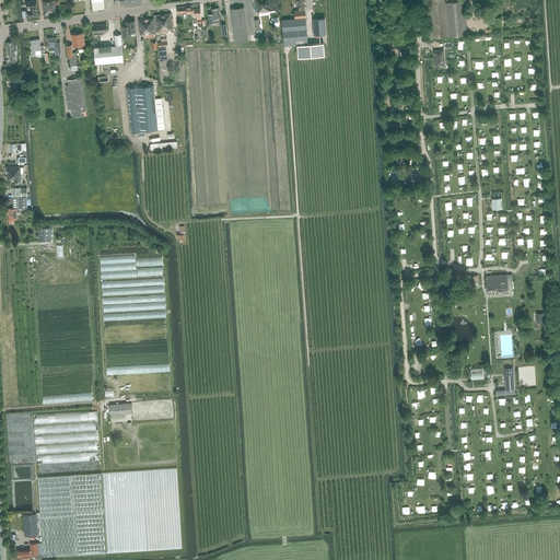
[(44,15),(57,13),(55,0),(51,0),(42,1),(44,15)]
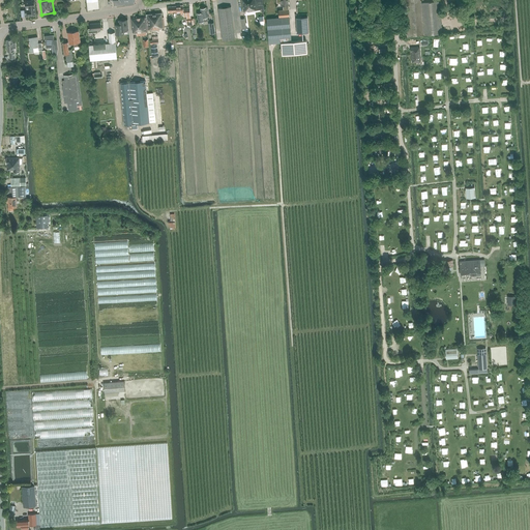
[(256,0),(241,0),(243,11),(247,11),(258,10),(256,0)]
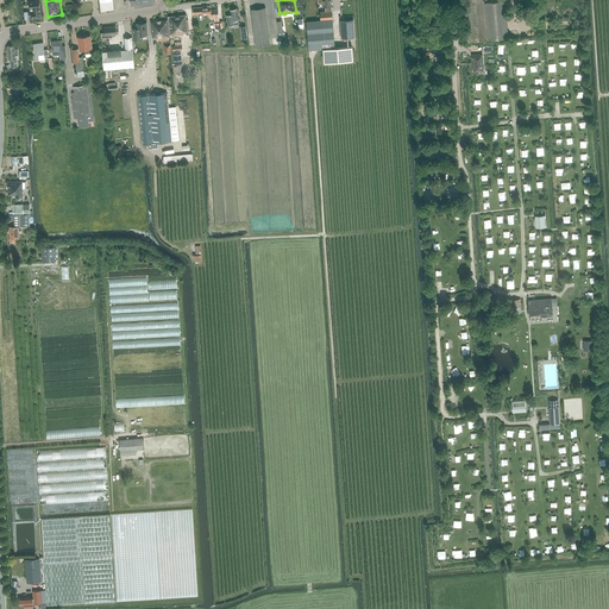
[(321,20),(307,22),(307,33),(309,33),(309,44),(334,42),(332,11),(330,11),(330,6),(332,6),(331,0),(318,0),(318,4),(322,2),(322,7),(326,6),(326,11),(320,12),(321,20)]
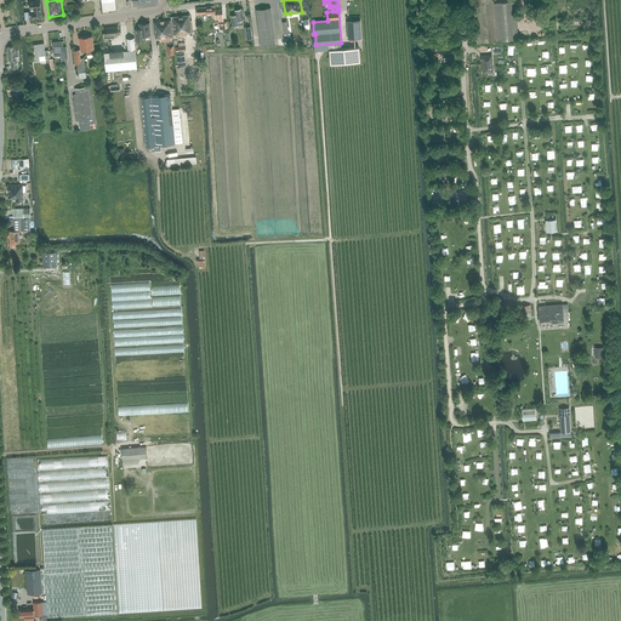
[(493,0),(491,0),(473,0),(474,4),(473,4),(476,40),(477,40),(477,43),(496,41),(518,40),(514,1),(494,3),(493,0)]
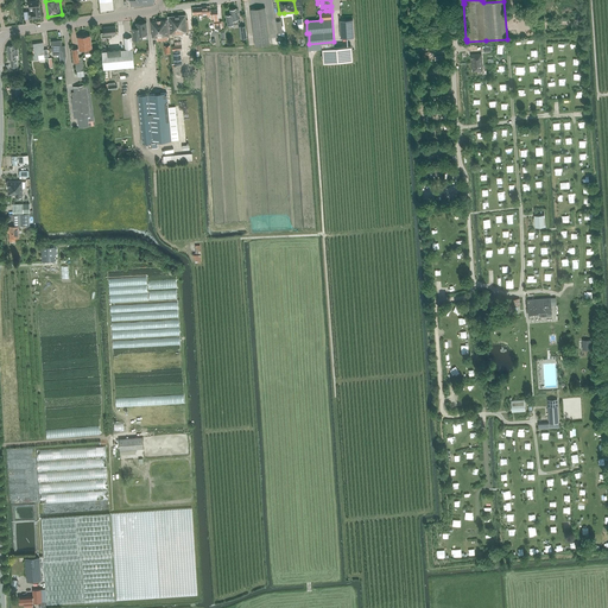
[(29,19),(42,18),(39,1),(29,2),(30,11),(29,12),(29,19)]
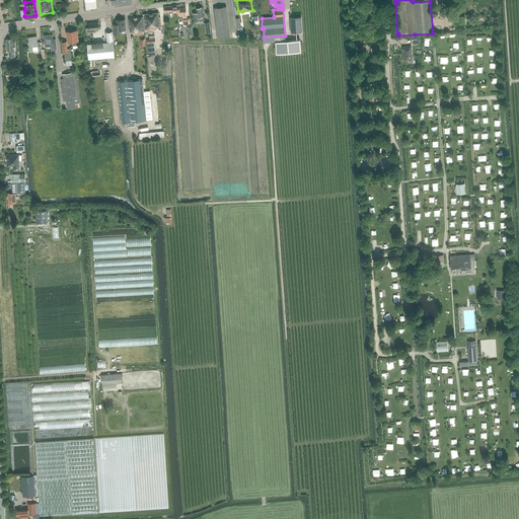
[(192,24),(191,18),(189,18),(189,17),(187,18),(187,16),(186,8),(179,8),(179,5),(173,6),(164,7),(165,13),(169,12),(172,12),(172,14),(180,14),(180,16),(182,16),(183,18),(182,18),(183,25),(190,24),(192,24)]
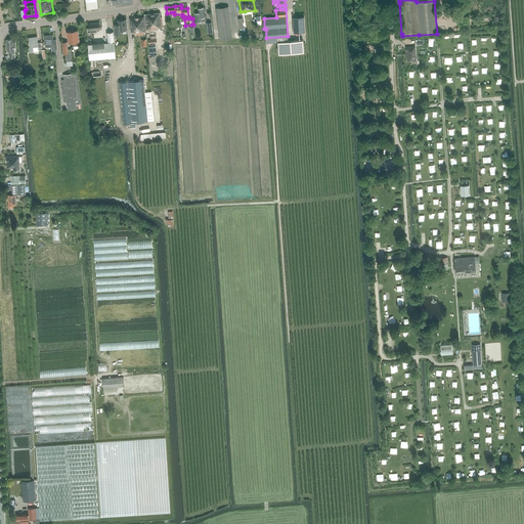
[(199,12),(194,13),(197,22),(199,22),(206,20),(205,16),(206,16),(204,7),(199,8),(199,12)]
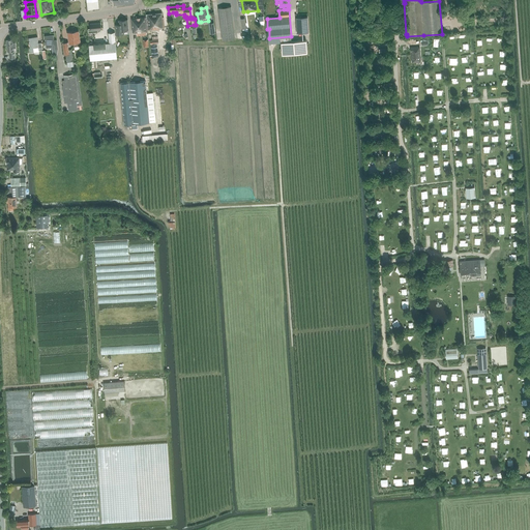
[(146,15),(148,30),(148,33),(151,32),(150,30),(163,29),(163,28),(165,28),(164,18),(163,18),(162,13),(146,15)]
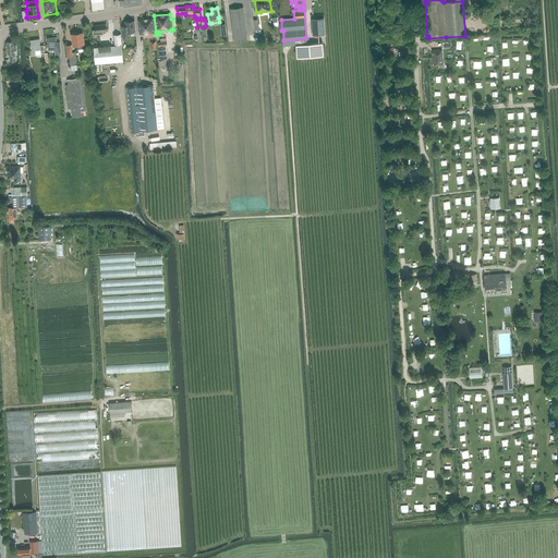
[(314,16),(314,19),(310,19),(311,35),(325,34),(324,17),(317,19),(317,16),(314,16)]
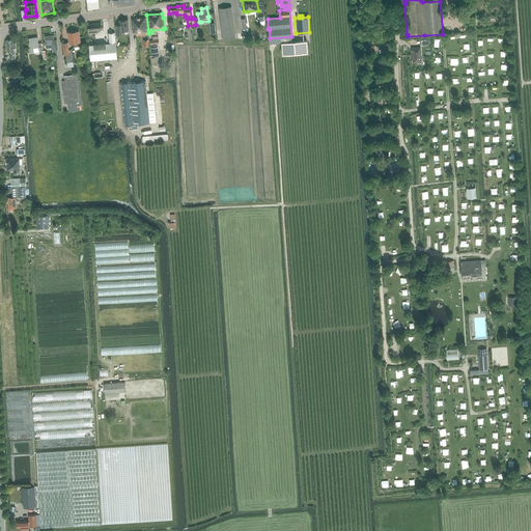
[(146,18),(132,19),(133,32),(137,32),(137,33),(147,32),(146,18)]
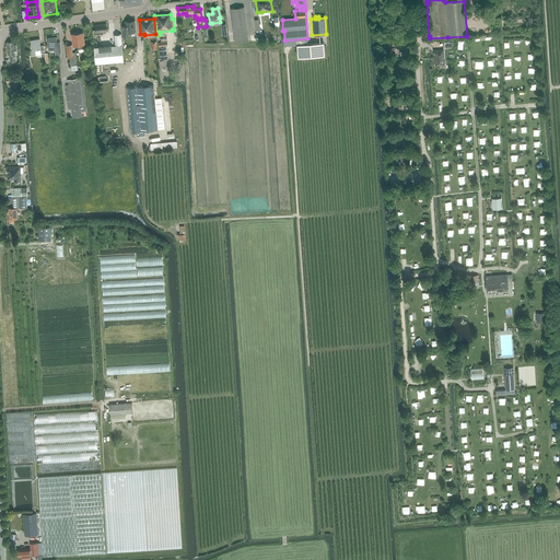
[(135,22),(126,22),(126,25),(121,26),(123,36),(131,35),(131,32),(136,32),(135,22)]
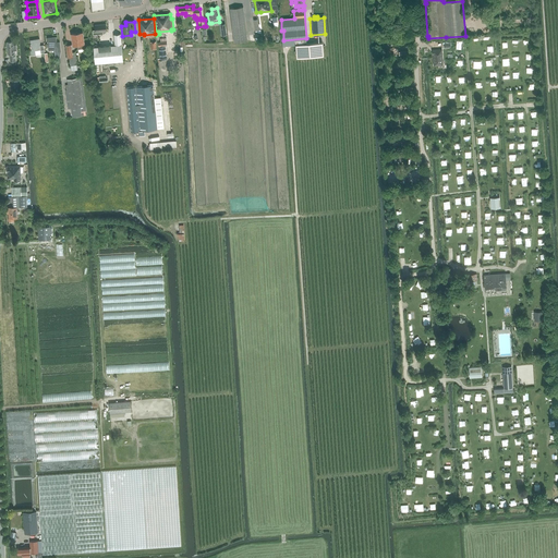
[(96,31),(93,31),(93,35),(96,35),(96,34),(102,33),(102,31),(107,31),(106,24),(96,25),(96,31)]
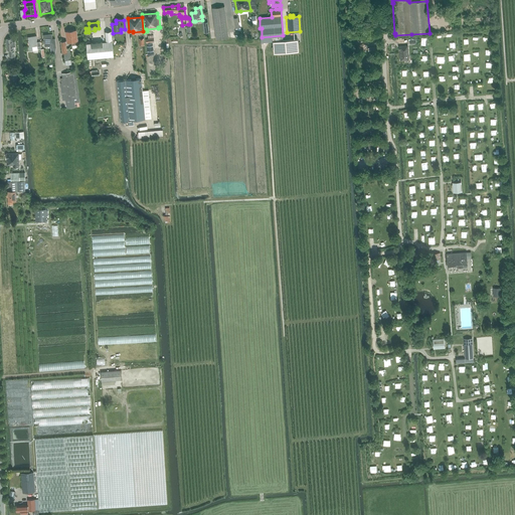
[(72,45),(77,44),(76,30),(66,32),(67,42),(71,41),(72,45)]
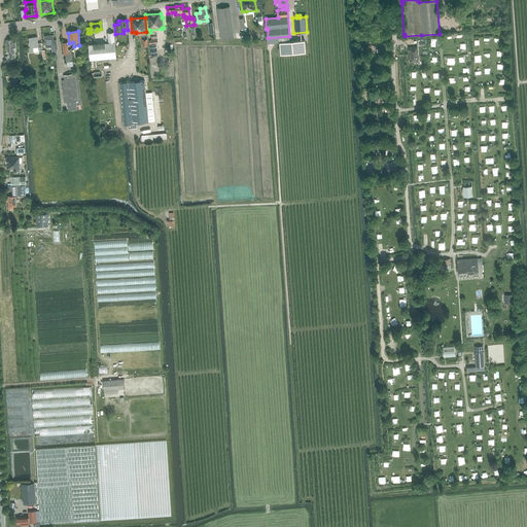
[(116,58),(114,37),(114,32),(107,33),(108,43),(105,43),(94,44),(89,45),(90,61),(116,58)]
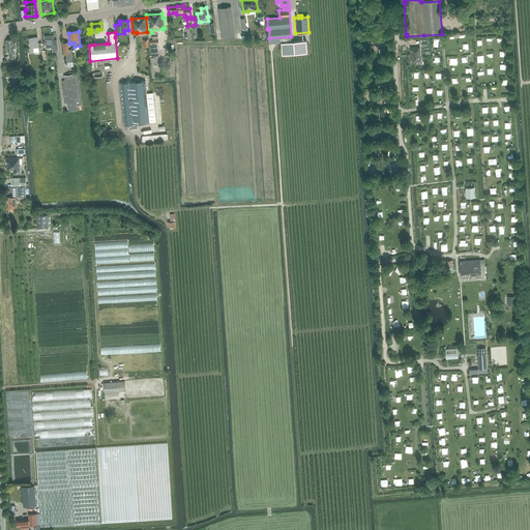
[(54,35),(45,36),(47,48),(52,47),(53,56),(57,55),(58,49),(57,39),(54,40),(54,35)]
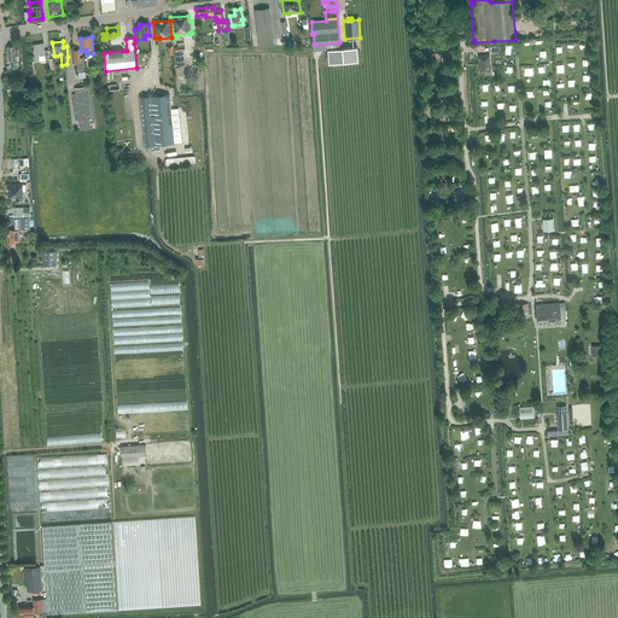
[(50,59),(48,52),(45,53),(44,42),(34,45),(35,56),(34,56),(34,62),(40,60),(50,59)]
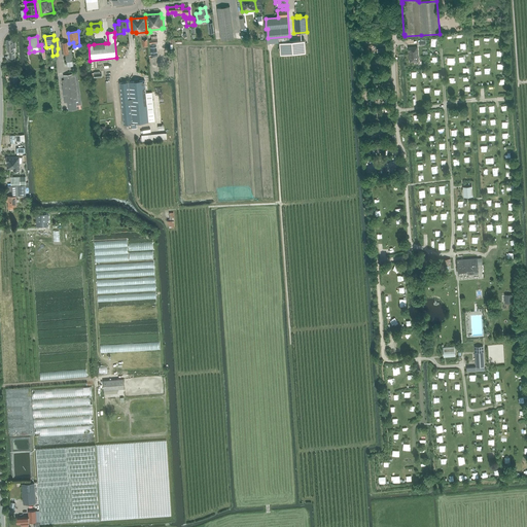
[(15,42),(12,43),(12,39),(6,40),(7,51),(9,51),(10,58),(15,58),(14,50),(13,50),(13,47),(15,47),(15,42)]
